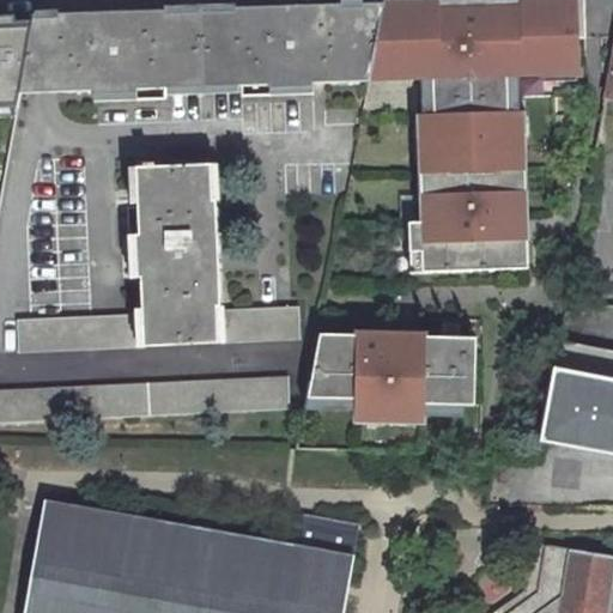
[(582,0),(453,0),(381,4),(366,80),(419,80),(422,114),(416,114),(419,220),(407,222),(410,275),(528,268),(517,78),(583,80),(582,0)]
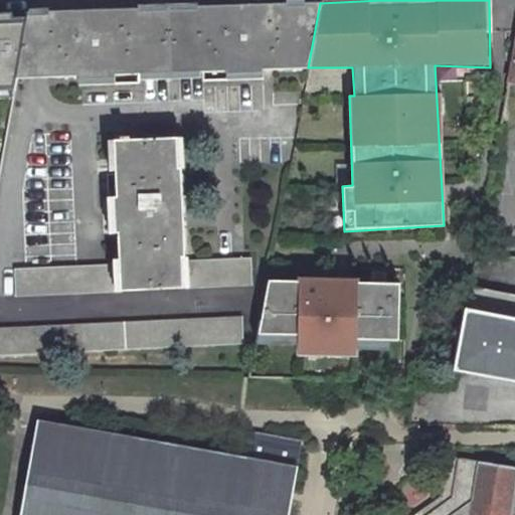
[(287,4),(198,7),(198,11),(139,13),(139,9),(49,12),(49,15),(29,16),(18,77),(79,75),(79,78),(116,77),(116,73),(227,70),(227,74),(264,72),(263,69),(308,67),(320,3),(305,3),(305,7),(288,7),(287,4)]
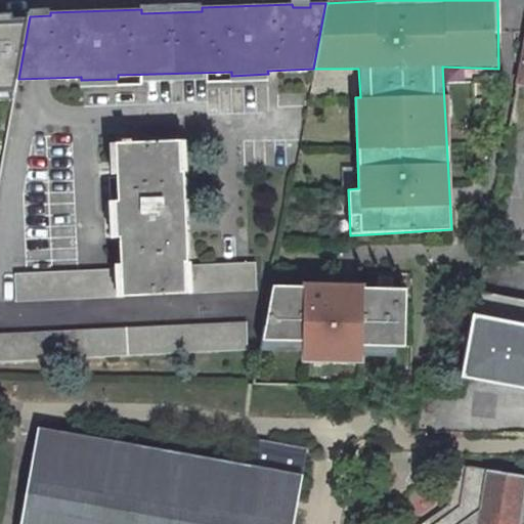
[(179,140),(117,143),(119,200),(117,203),(118,238),(121,238),(122,268),(15,273),(15,301),(257,289),(255,262),(189,265),(184,170),(180,171),(179,140)]
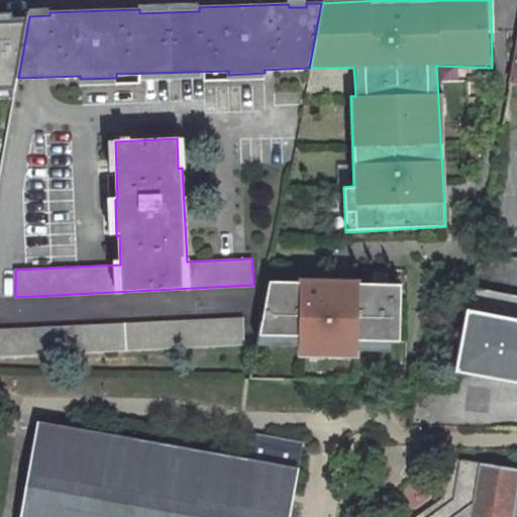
[(403,284),(269,280),(259,334),(300,336),(298,356),(358,358),(358,340),(397,341),(403,284)]
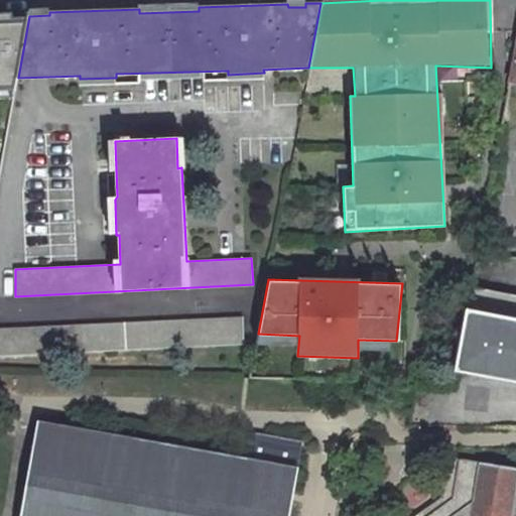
[(515,295),(471,287),(455,370),(515,381),(515,295)]
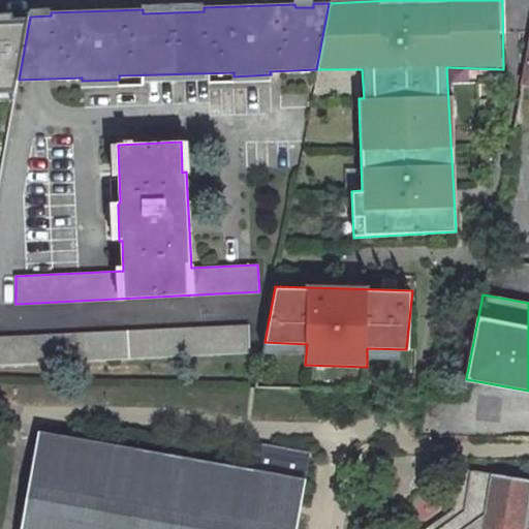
[(248,324),(0,336),(0,364),(250,352),(248,324)]
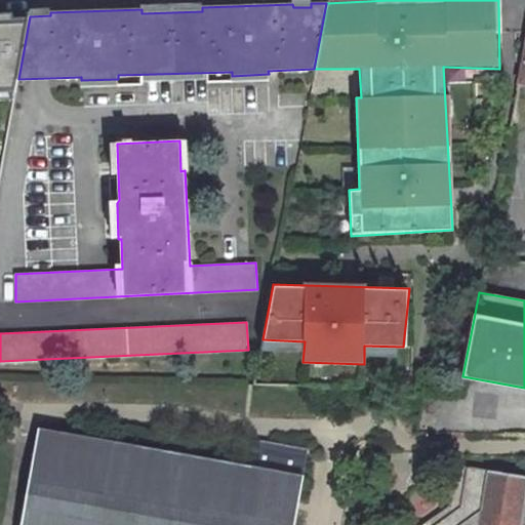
[(293,524),(308,449),(255,440),(249,470),(39,431),(22,524),(293,524)]
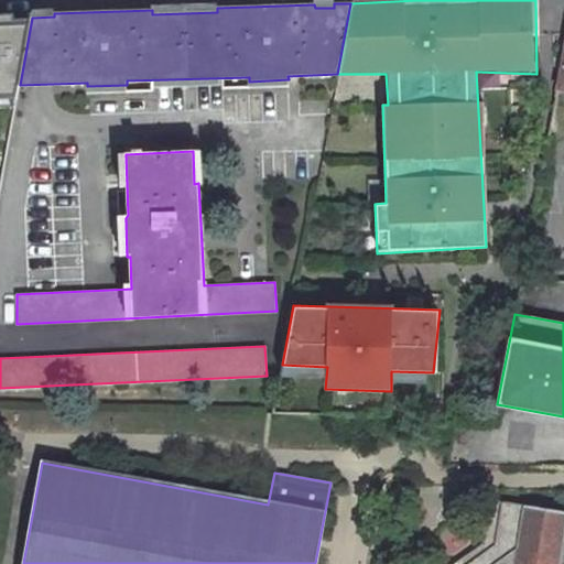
[(563,563),(563,512),(491,500),(485,543),(455,563),(563,563)]
